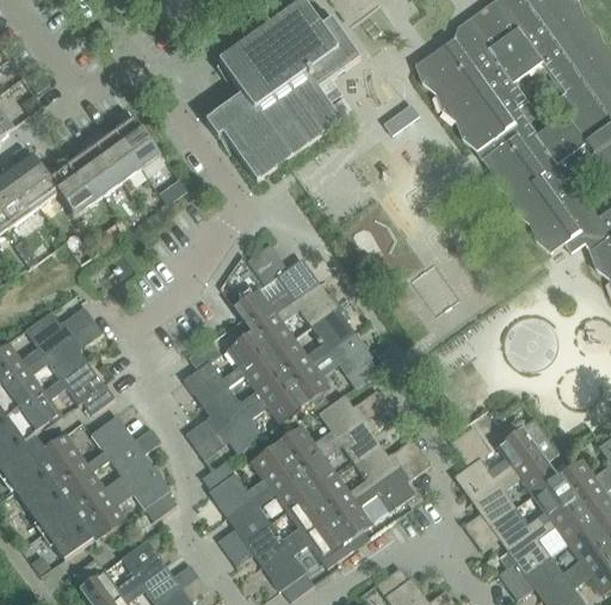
[(455,37),(415,66),(423,82),(436,94),(443,111),(456,122),(462,139),(477,150),(487,143),(492,152),(482,159),(489,168),(497,185),(510,196),(516,213),(529,224),(536,241),(550,252),(565,242),(572,252),(593,236),(599,244),(590,251),(597,267),(610,279),(610,282),(610,50),(604,44),(597,28),(584,17),(576,0),(495,0),(460,28),(466,36),(458,42),(455,37)]
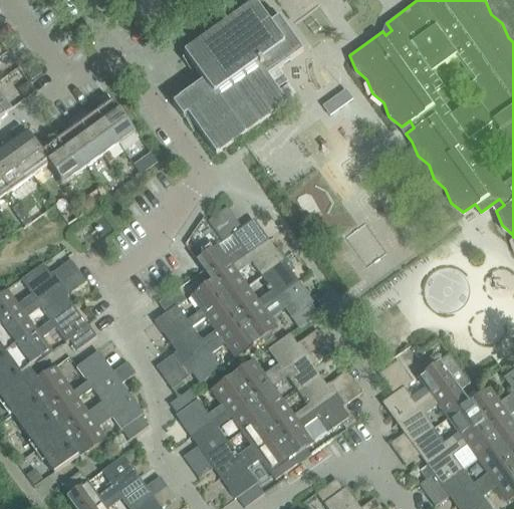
[(269,53),(294,35),(272,6),(263,12),(255,1),(243,10),(239,4),(227,13),(231,18),(208,35),(204,29),(192,38),(196,43),(185,52),(204,79),(174,100),(183,114),(188,111),(216,152),(287,100),(268,74),(284,62),(280,57),(275,61),(269,53)]
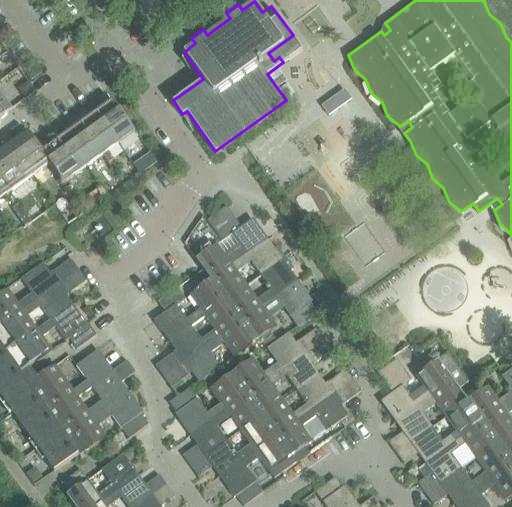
[(295,92),(287,81),(279,87),(287,98),(295,92)]
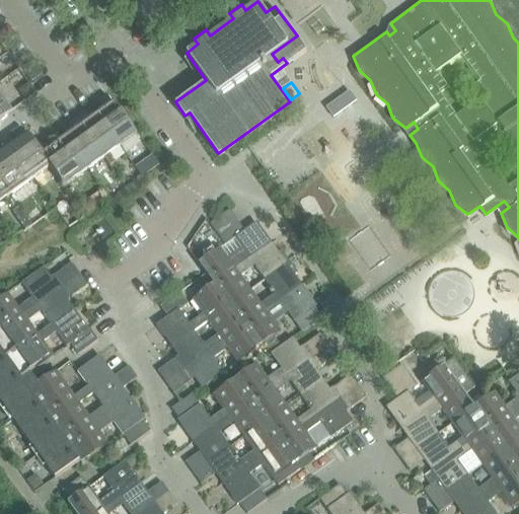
[(325,104),(334,115),(356,98),(349,88),(325,104)]
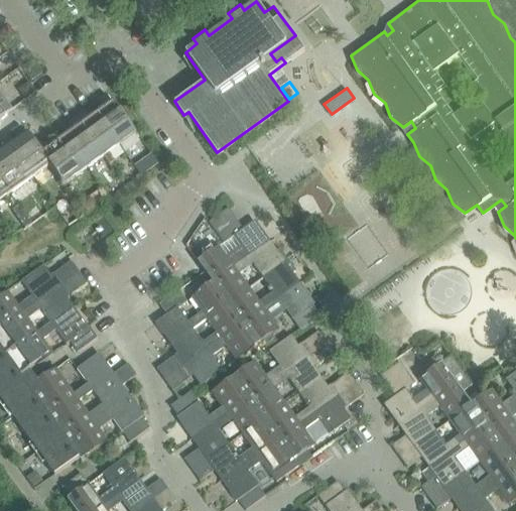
[(97,111),(119,142),(136,130),(114,99),(113,100),(107,92),(99,98),(104,106),(97,111)]
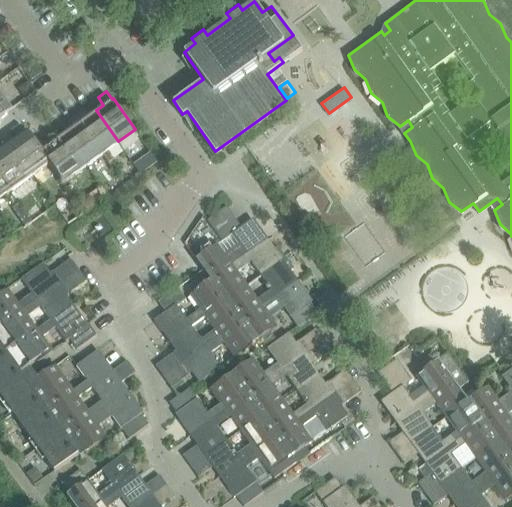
[(83,107),(75,113),(102,152),(118,141),(96,110),(88,115),(83,107)]
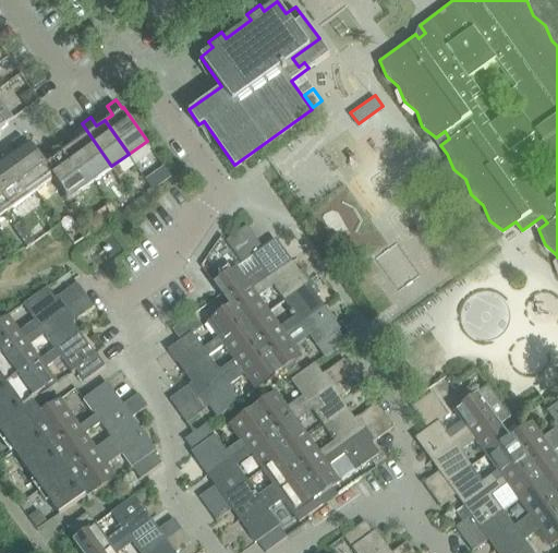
[(82,123),(73,130),(79,139),(62,151),(74,167),(83,161),(95,178),(111,166),(82,123)]
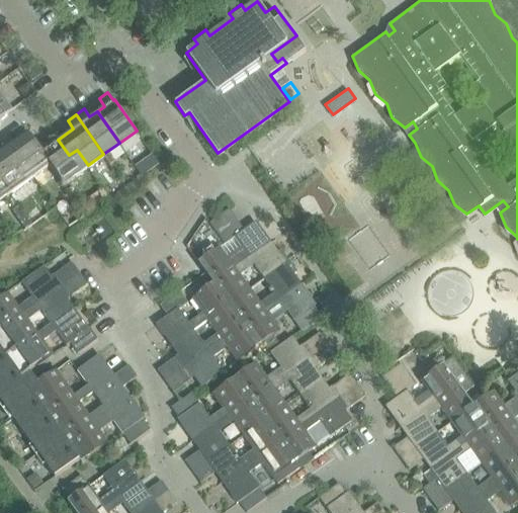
[(19,138),(3,149),(14,164),(22,159),(33,174),(50,163),(35,143),(36,143),(27,131),(27,132),(21,123),(13,130),(19,138)]
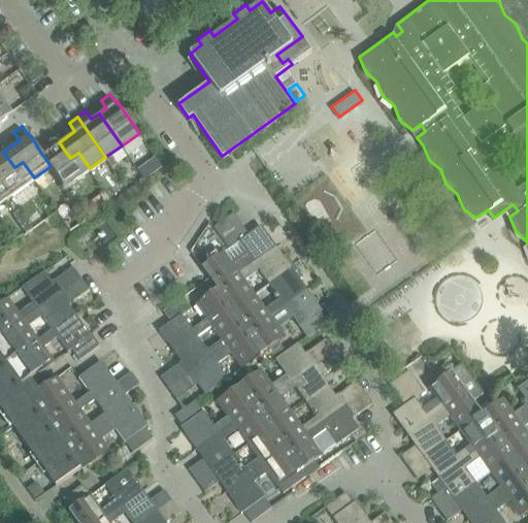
[(70,158),(59,142),(51,148),(45,139),(37,145),(36,145),(51,166),(65,187),(90,168),(78,153),(70,158)]
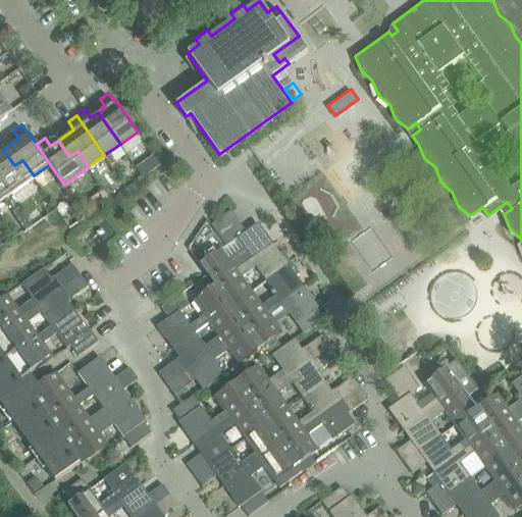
[(0,178),(10,193),(34,175),(22,160),(14,165),(3,150),(0,152),(0,178)]
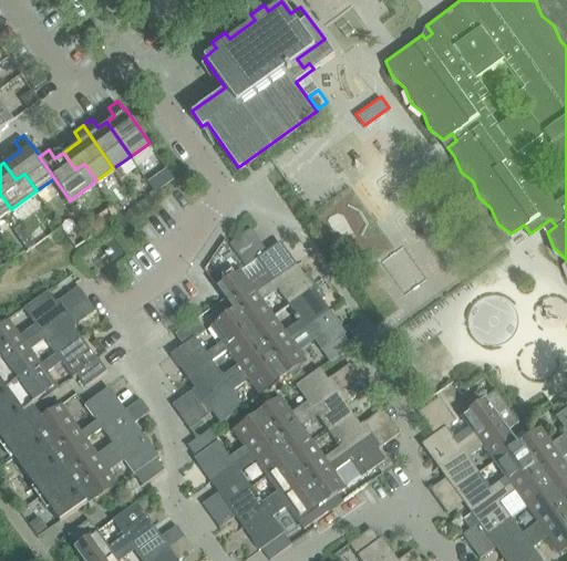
[(0,216),(11,209),(0,194),(0,216)]
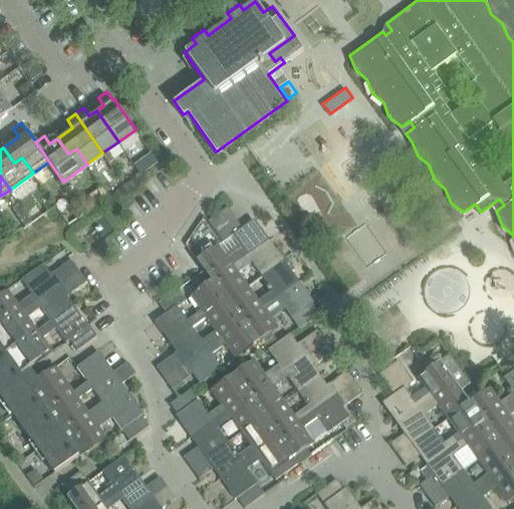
[(208,219),(214,228),(234,214),(228,205),(208,219)]
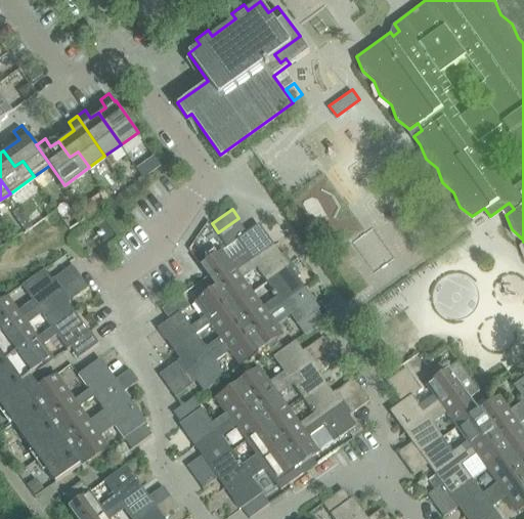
[(247,229),(238,218),(218,232),(227,245),(237,238),(248,252),(233,262),(223,247),(201,263),(216,284),(273,245),(257,222),(247,229)]
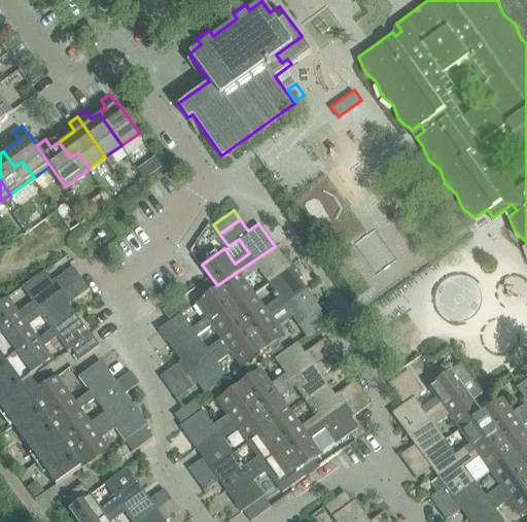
[(281,255),(275,246),(217,285),(233,307),(255,291),(244,276),(258,267),(269,281),(294,263),(286,251),(281,255)]
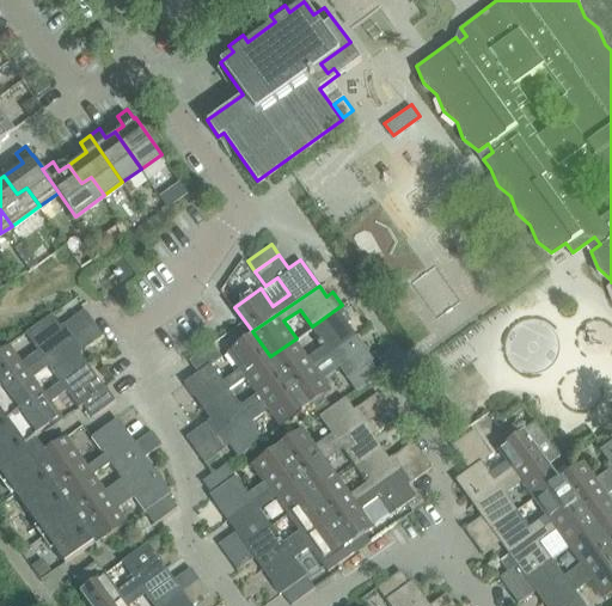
[(297,338),(270,356),(288,381),(354,334),(346,323),(352,318),(342,305),(312,326),(324,343),(308,355),(297,338)]
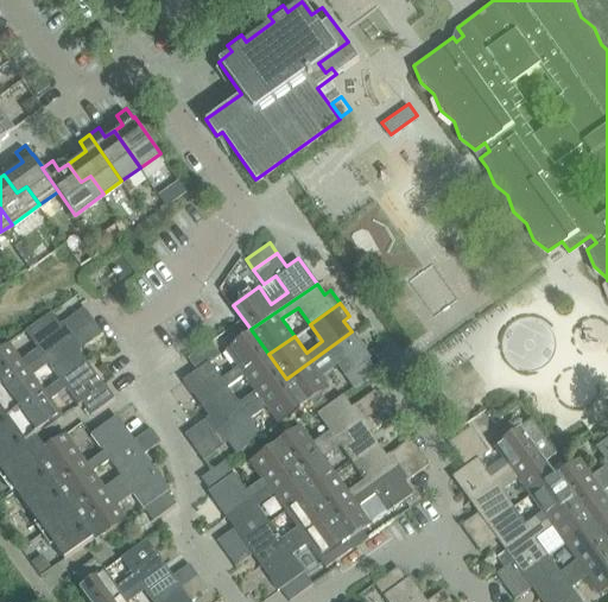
[(1,384),(94,317),(84,304),(58,323),(49,311),(25,328),(38,346),(21,357),(10,340),(0,346),(0,384),(1,384)]
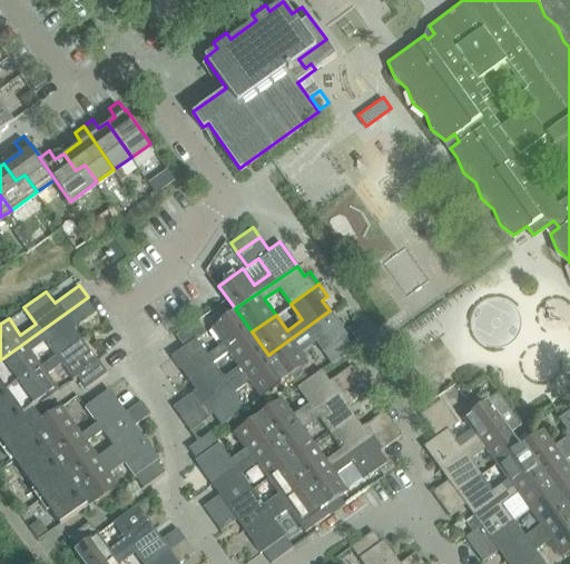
[(96,309),(88,297),(1,359),(18,382),(42,364),(30,348),(46,337),(57,354),(79,338),(71,327),(96,309)]
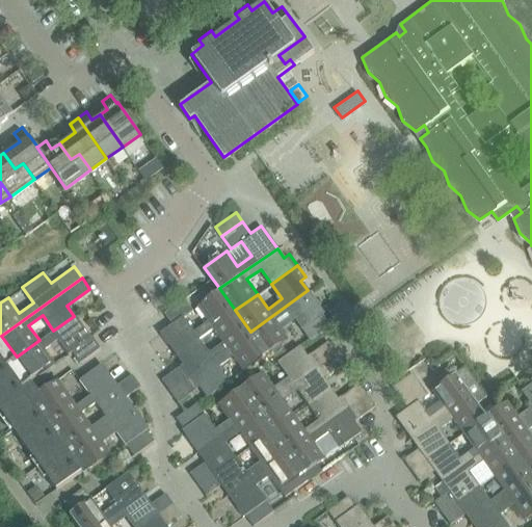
[(235,310),(219,288),(197,304),(208,319),(194,330),(184,315),(193,308),(185,296),(164,311),(173,322),(162,330),(178,351),(198,336),(212,326),(235,310)]
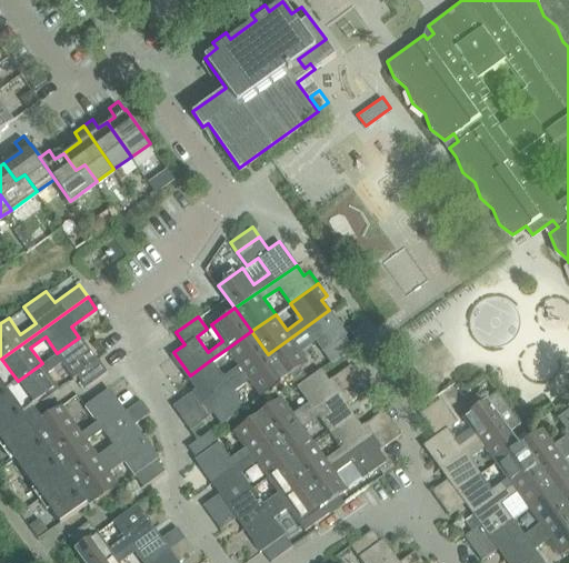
[(329,310),(268,354),(283,376),(308,360),(296,344),(311,332),(331,361),(353,344),(329,310)]
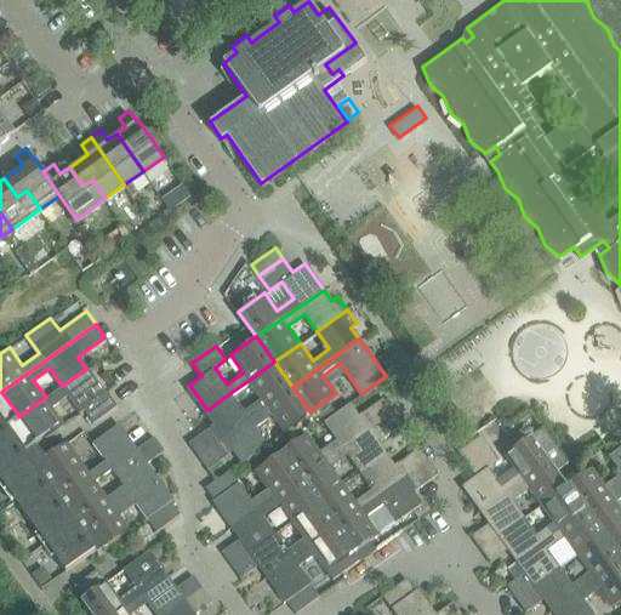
[(189,440),(198,454),(292,387),(274,362),(248,381),(261,398),(244,409),(232,392),(208,410),(216,421),(189,440)]
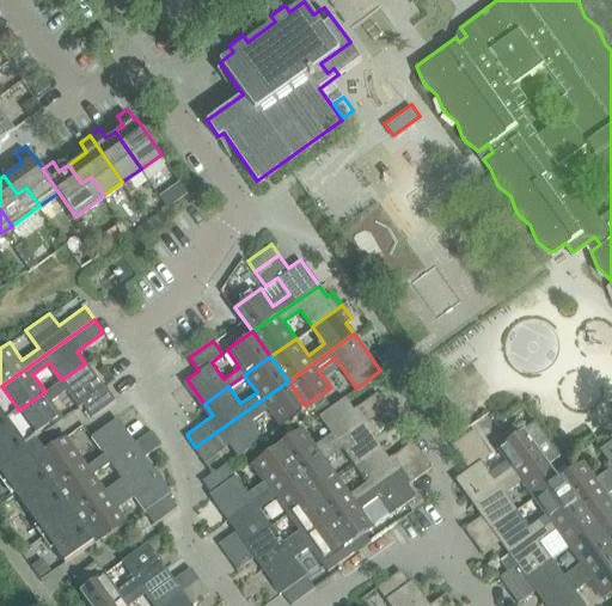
[(46,391),(19,410),(36,435),(62,416),(50,398),(66,387),(79,405),(83,402),(92,415),(116,397),(106,384),(102,386),(85,363),(46,391)]
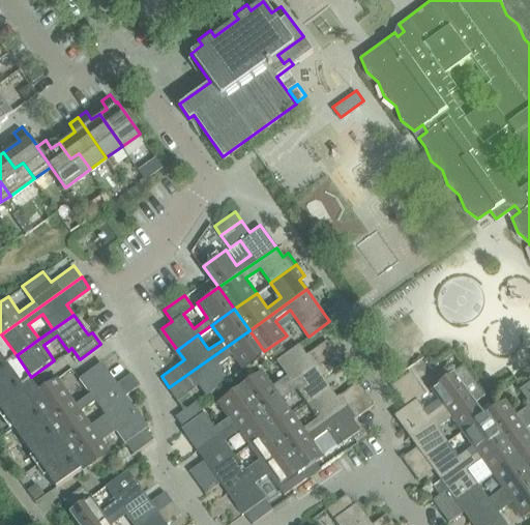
[(249,330),(169,387),(178,400),(201,383),(207,392),(229,377),(217,362),(231,352),(242,368),(264,351),(249,330)]
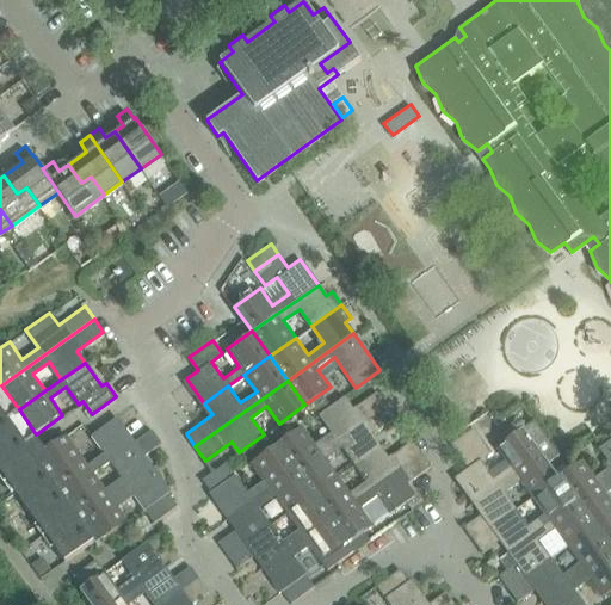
[(277,443),(295,468),(387,402),(377,389),(351,408),(343,396),(319,413),(331,431),(315,442),(302,425),(277,443)]
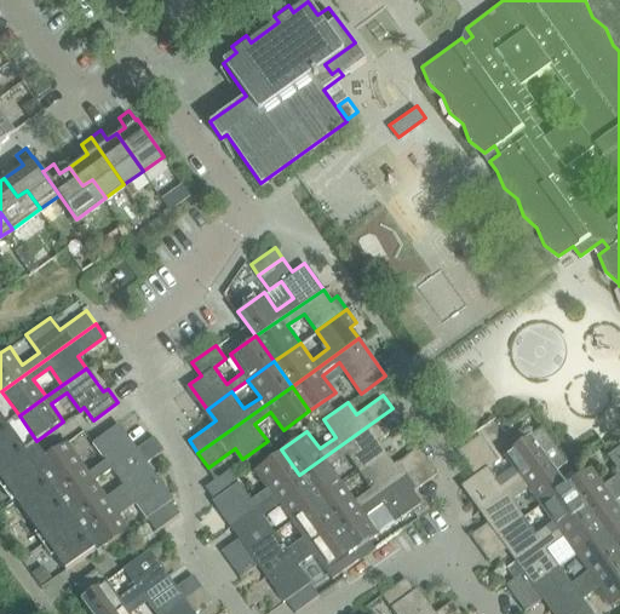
[(299,475),(317,500),(343,481),(331,464),(346,452),(360,469),(383,452),(375,441),(402,422),(392,408),(299,475)]
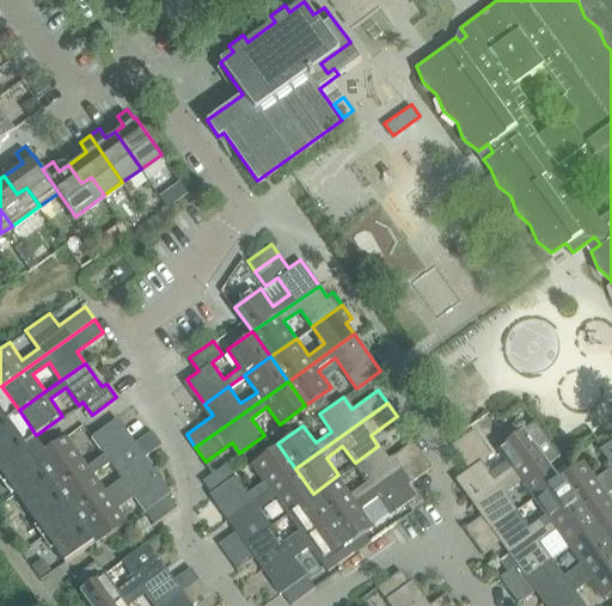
[(0,470),(65,561),(95,539),(0,408),(0,470)]
